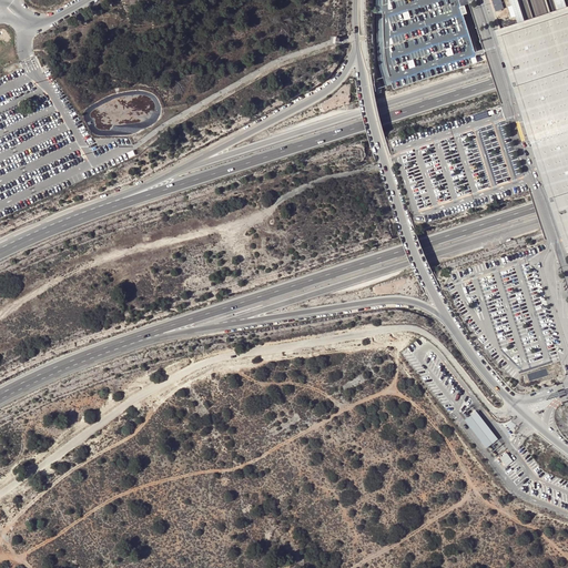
[(375,0),(376,33),(378,66),(386,88),(392,85),(393,91),(447,73),(462,69),(477,64),(463,16),(460,9),(457,0),(375,0)]
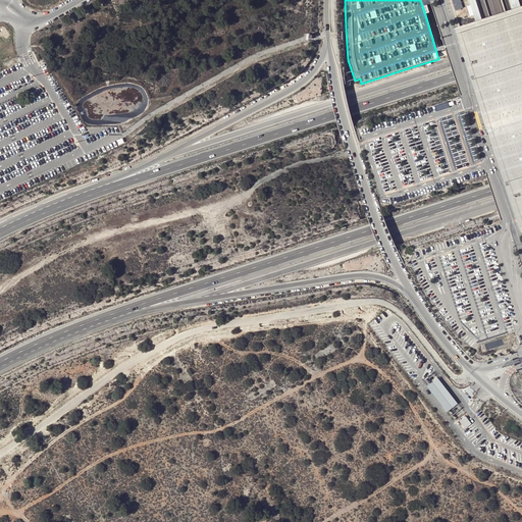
[(461,0),(452,0),(456,10),(464,7),(461,0)]
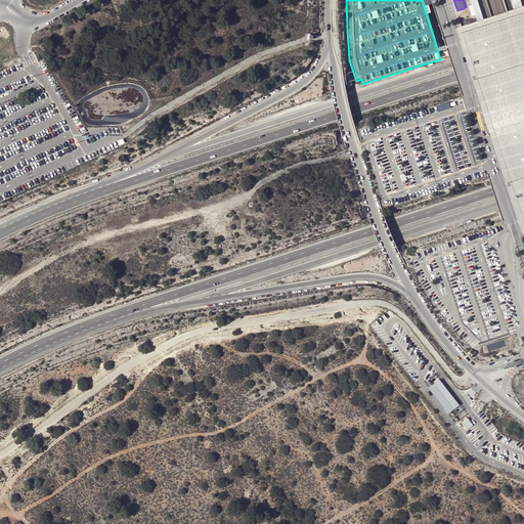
[(464,26),(457,28),(523,231),(523,230),(523,5),(477,20),(464,26)]
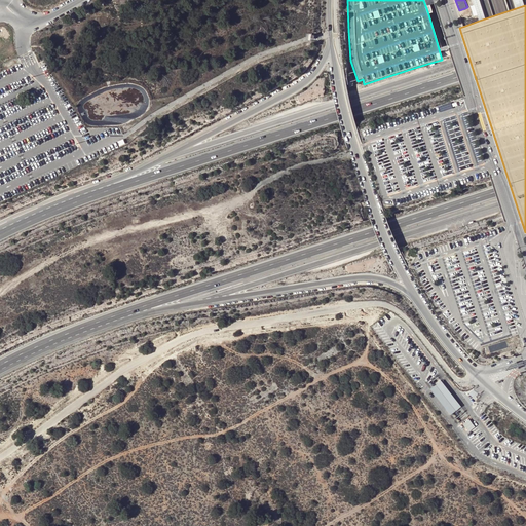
[(430,387),(450,414),(460,407),(442,380),(430,387)]
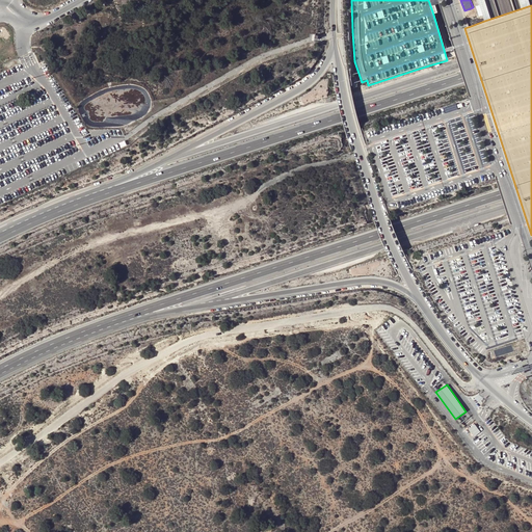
[(475,424),(469,428),(474,435),(480,431),(475,424)]
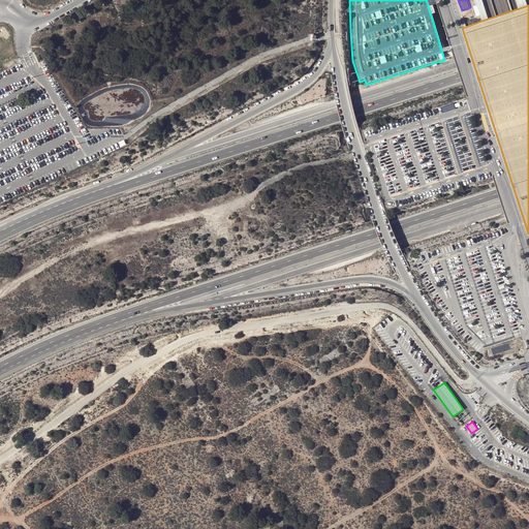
All buildings are outlined.
